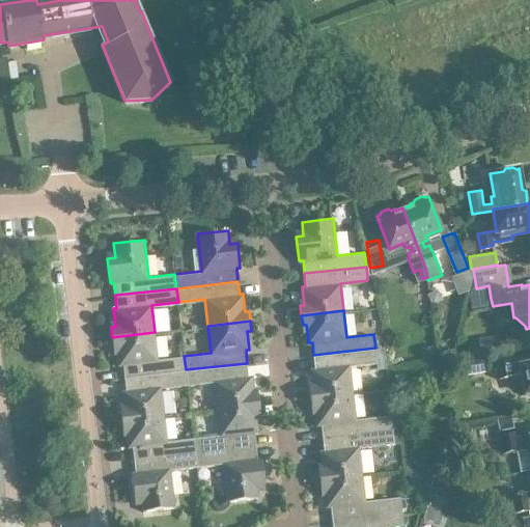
[(184,356),(158,358),(155,332),(112,337),(113,347),(117,347),(119,364),(123,364),(124,377),(186,369),(184,356)]
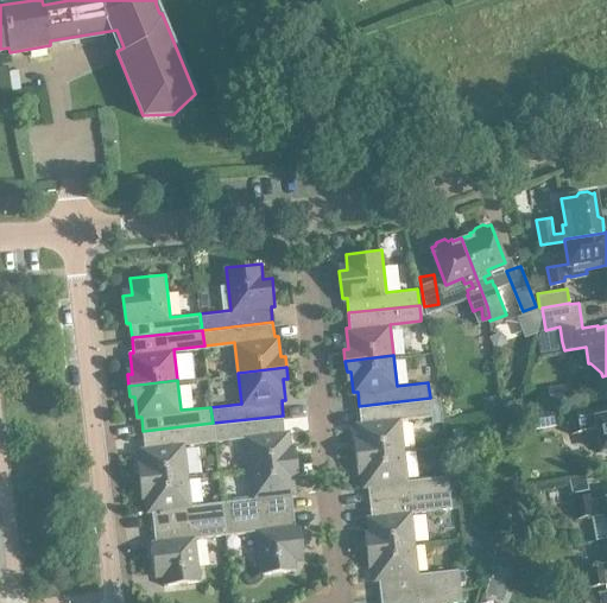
[(497,395),(484,398),(486,407),(499,405),(497,395)]
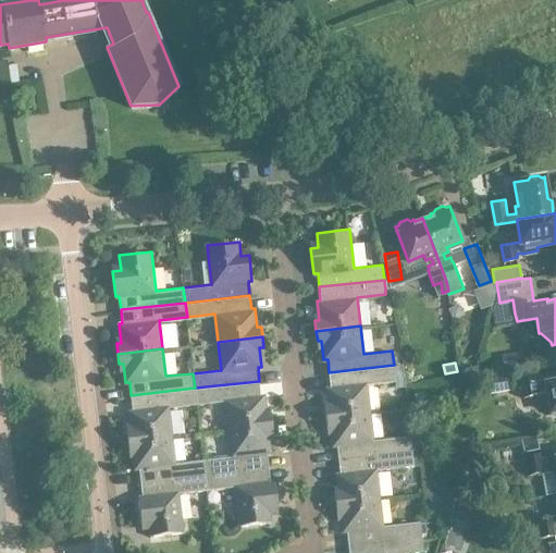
[(329,372),(330,386),(326,386),(329,405),(324,406),(325,416),(370,412),(367,383),(395,380),(394,365),(329,372)]
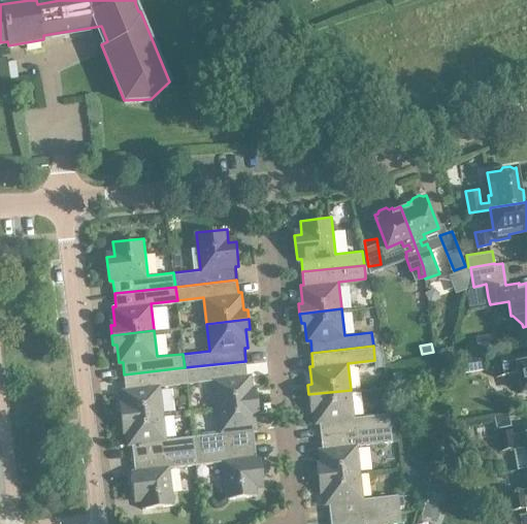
[(526,356),(506,360),(506,358),(493,361),(496,374),(519,370),(523,390),(524,389),(526,390),(526,356)]
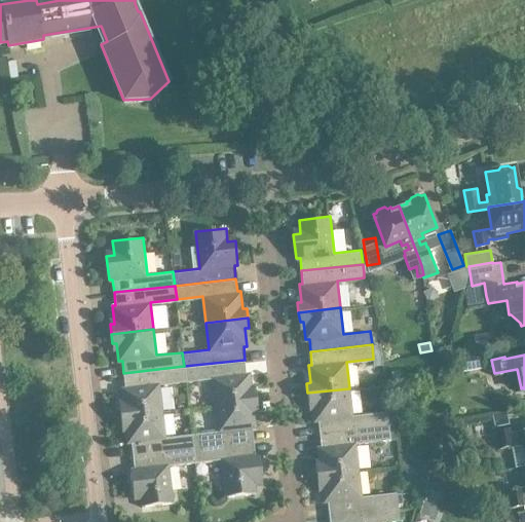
[(186,380),(212,377),(215,404),(257,399),(256,388),(252,389),(250,372),(246,372),(245,360),(184,366),(186,380)]
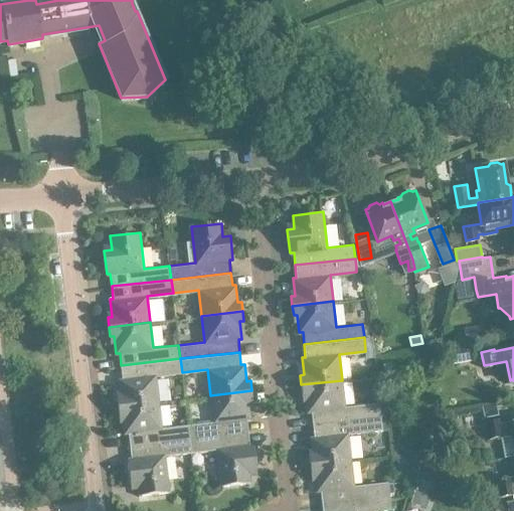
[(159,401),(156,375),(182,372),(180,358),(121,365),(122,378),(119,378),(121,395),(117,396),(118,405),(159,401)]
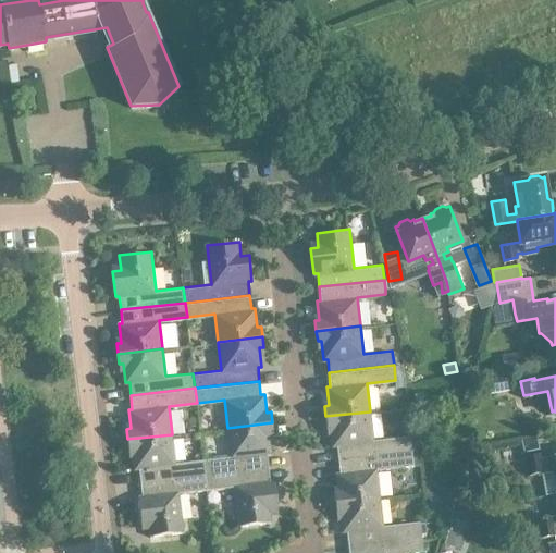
[(325,416),(328,427),(331,427),(333,445),(337,445),(338,458),(412,450),(410,434),(373,439),(370,412),(325,416)]
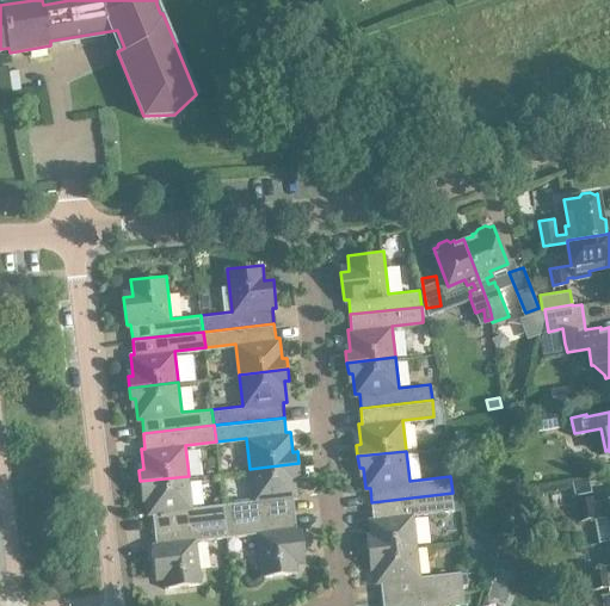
[(250,469),(253,499),(222,502),(225,519),(295,511),(294,496),(297,495),(295,475),(300,475),(299,463),(250,469)]
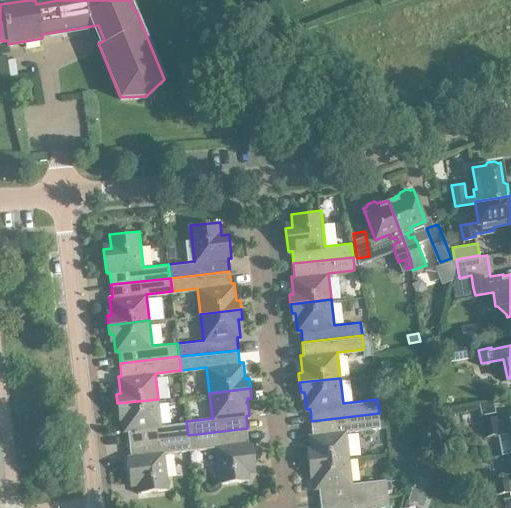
[(186,421),(161,424),(158,399),(117,403),(118,413),(122,413),(124,430),(127,429),(129,442),(188,435),(186,421)]
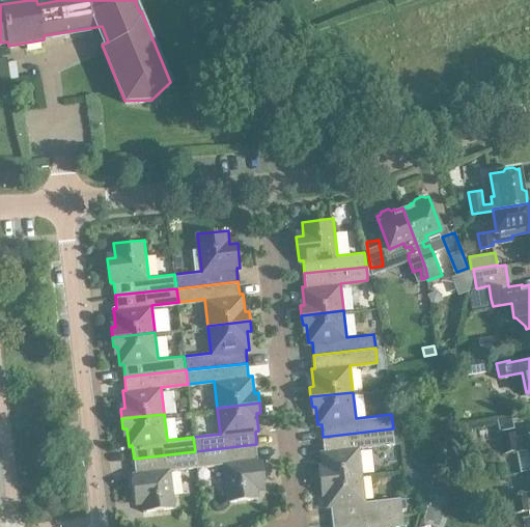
[(511,415),(498,417),(500,428),(513,425),(511,415)]
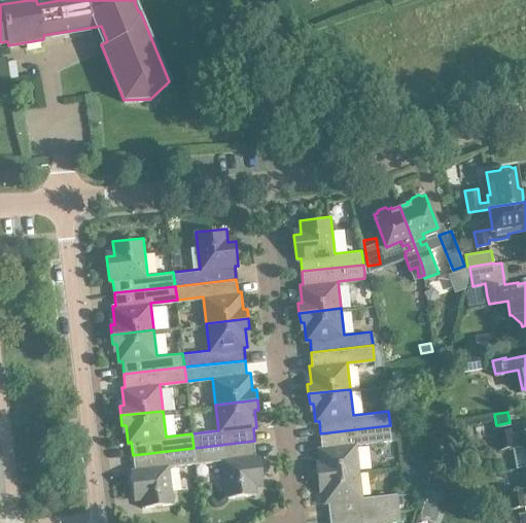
[(320,433),(322,447),(318,447),(320,464),(316,465),(317,475),(359,469),(356,444),(391,440),(390,425),(320,433)]
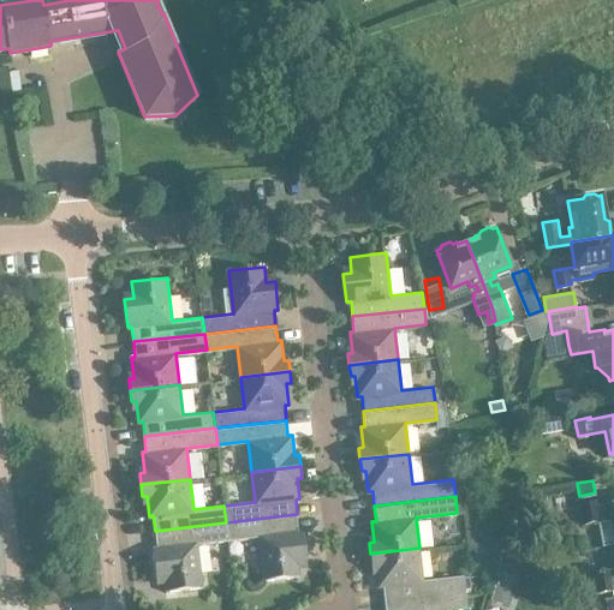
[(613,500),(595,504),(594,500),(578,503),(582,522),(608,518),(609,524),(613,521),(613,500)]
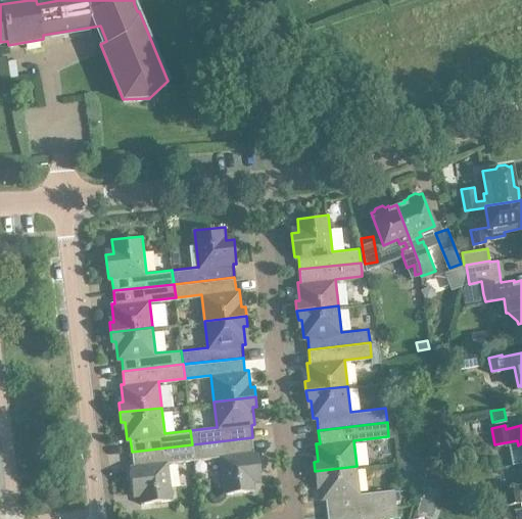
[(257,450),(253,451),(252,437),(192,444),(194,459),(220,456),(224,492),(254,488),(252,475),(261,474),(257,450)]
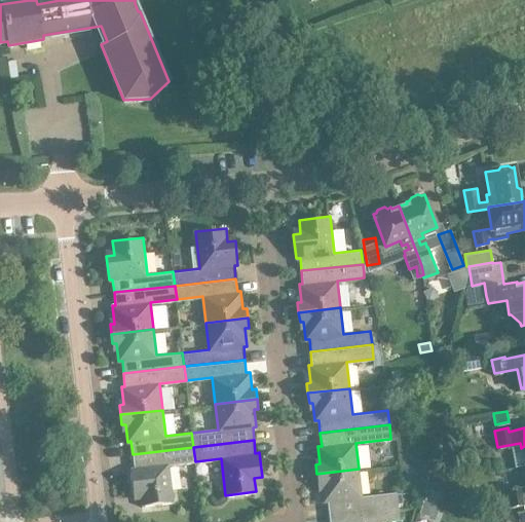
[(173,501),(169,464),(195,461),(193,447),(133,454),(134,467),(130,468),(133,491),(141,491),(142,505),(173,501)]
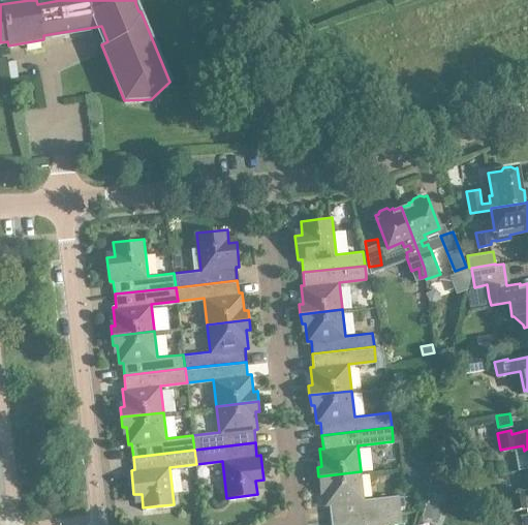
[(318,476),(320,487),(323,487),(325,504),(330,503),(331,517),(401,508),(399,494),(364,498),(361,471),(318,476)]
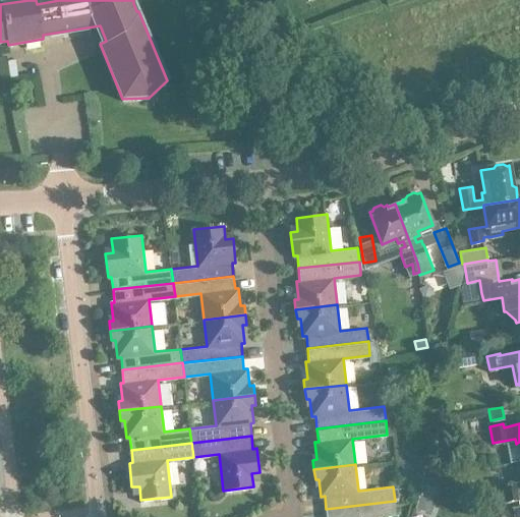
[(519,480),(502,485),(505,502),(518,500),(517,496),(519,495),(519,480)]
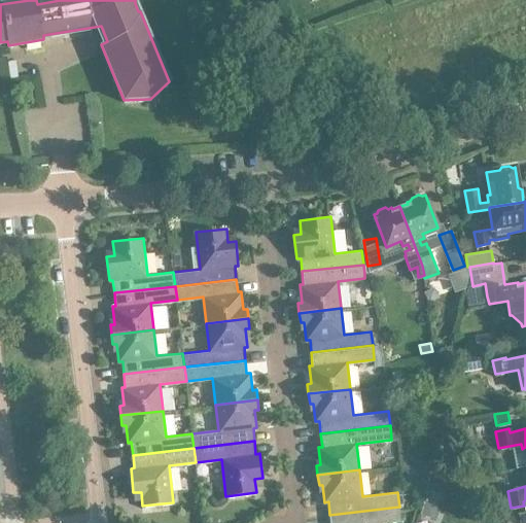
[(329,515),(329,522),(379,522),(400,521),(399,507),(329,515)]
